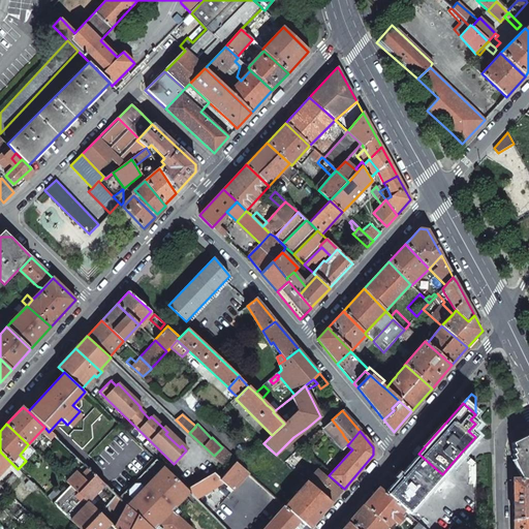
[(182,445),(167,432),(165,434),(180,447),(182,445)]
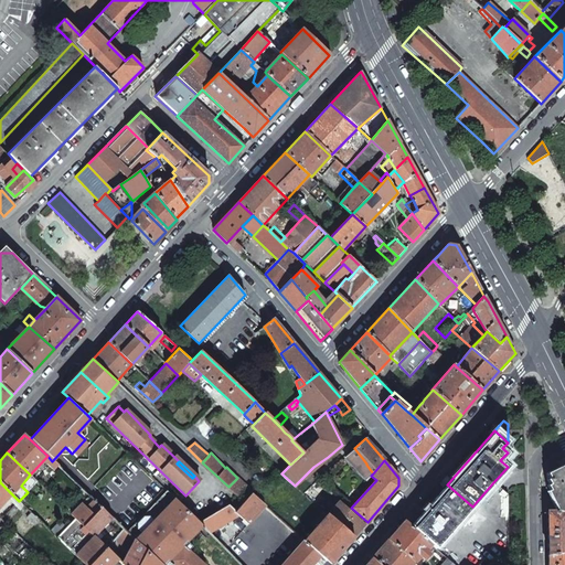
[(546,473),(550,479),(546,479),(550,484),(546,486),(548,490),(546,491),(556,512),(564,511),(564,464),(552,471),(552,470),(546,473)]
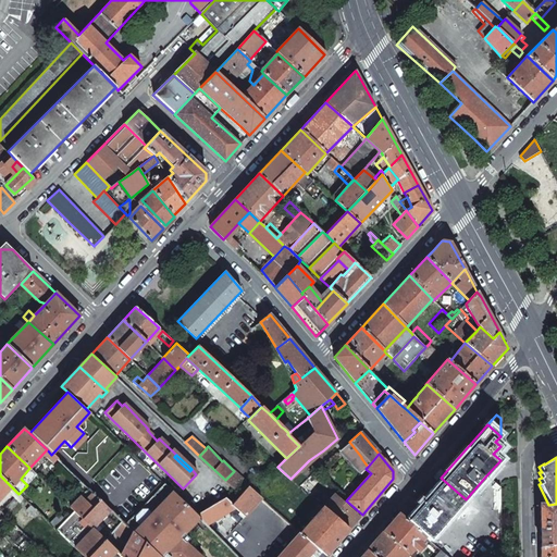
[(48,459),(44,463),(51,471),(58,465),(56,462),(53,465),(48,459)]
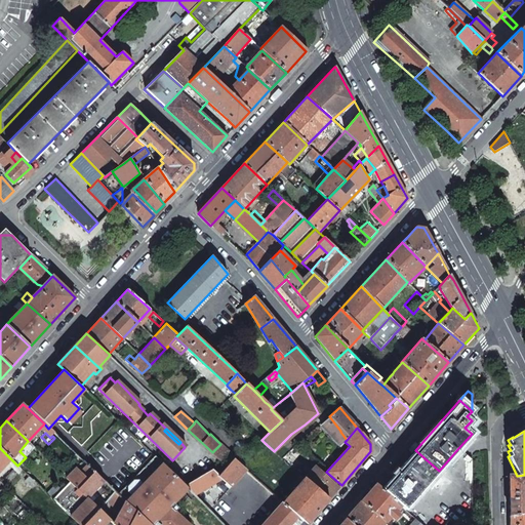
[(26,457),(35,447),(28,441),(19,451),(26,457)]
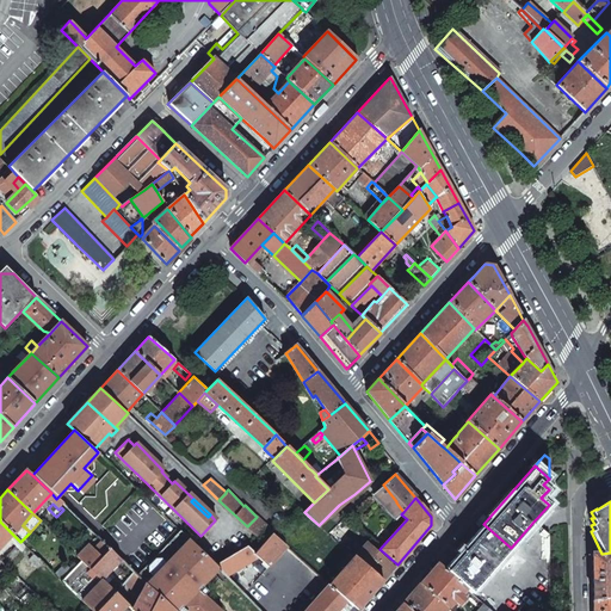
[(272,532),(257,517),(247,526),(260,539),(272,532)]
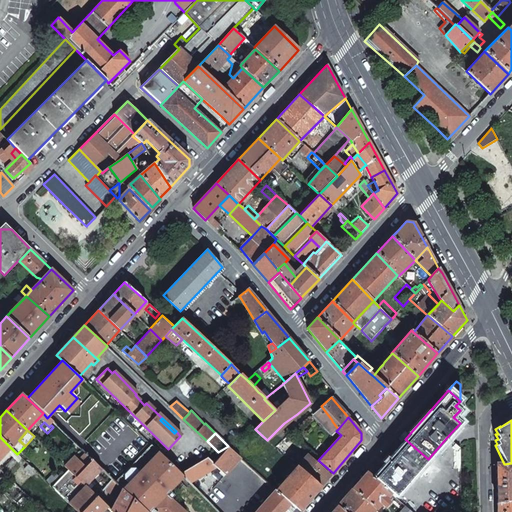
[(0,437),(0,460),(11,448),(0,437)]
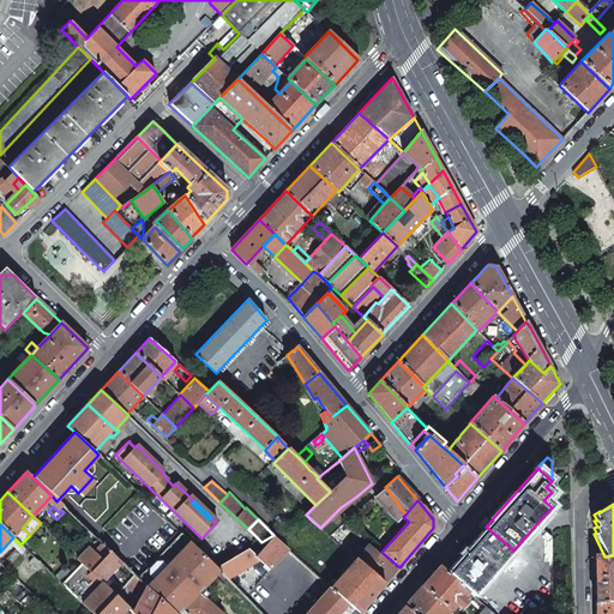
[(534,613),(552,613),(552,534),(551,536),(546,531),(536,524),(513,551),(473,596),(486,607),(494,613),(519,613),(527,607),(534,613)]
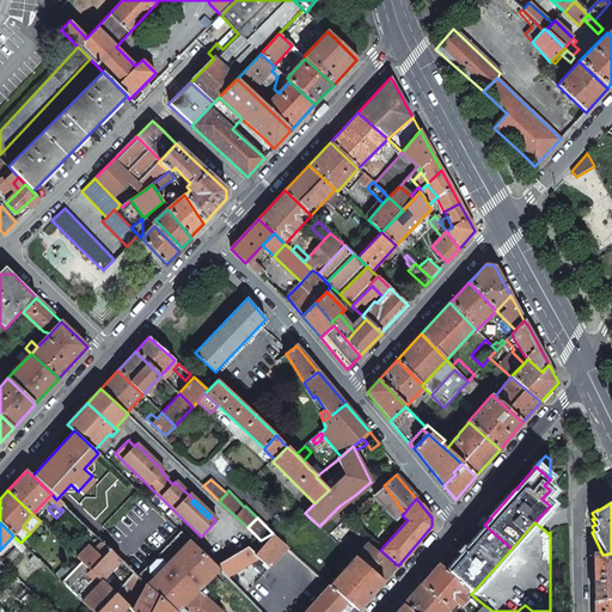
[(471,594),(512,549),(484,525),(445,570),(466,589),(471,594)]
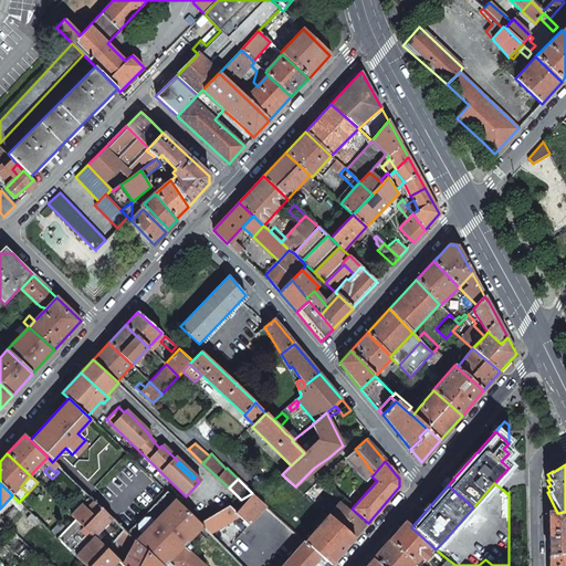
[(127,533),(136,541),(163,565),(164,565),(168,563),(184,546),(202,527),(199,524),(191,516),(166,492),(127,533)]
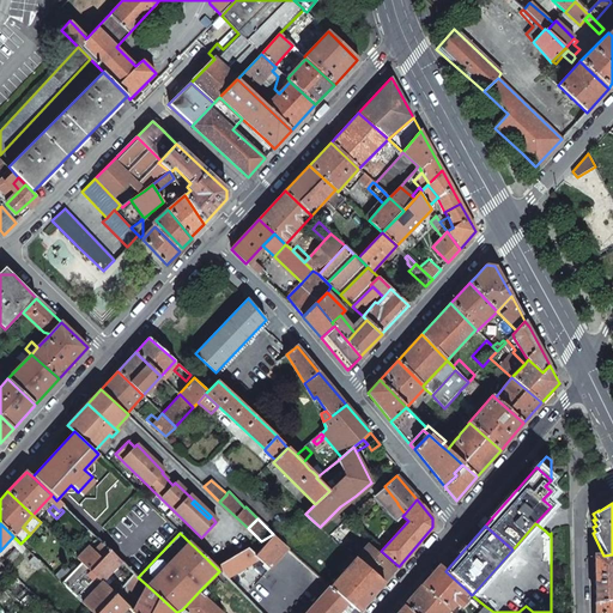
[(256,554),(255,556),(259,559),(269,569),(287,548),(272,535),(256,554)]
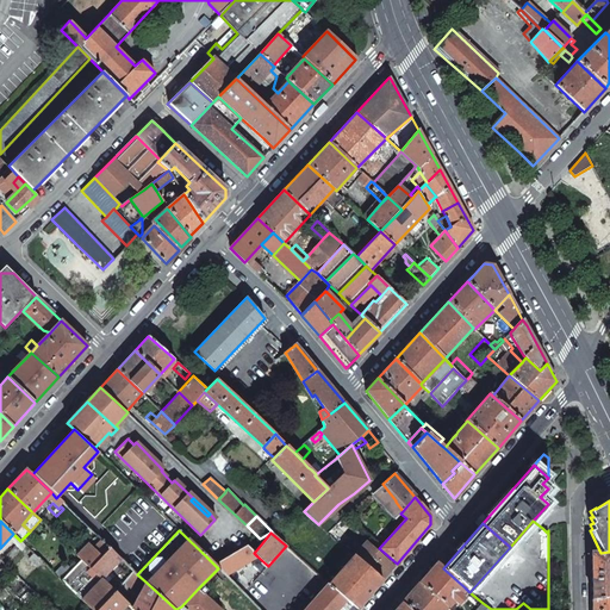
[(88,543),(76,555),(81,560),(101,579),(122,559),(101,540),(94,548),(88,543)]
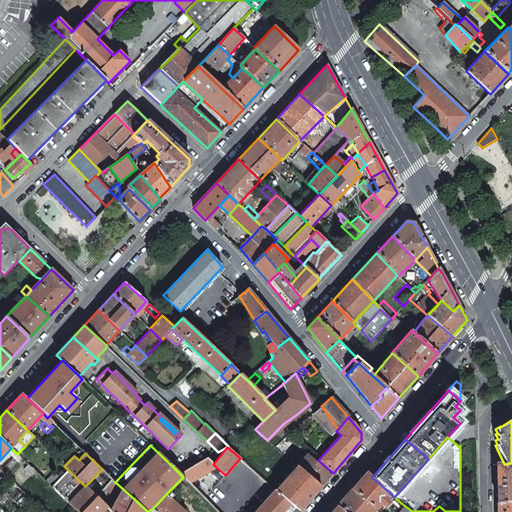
[(306,455),(296,466),(320,487),(329,476),(306,455)]
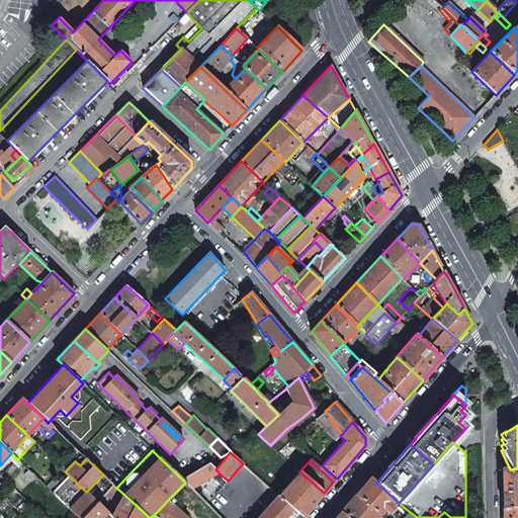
[(210,463),(182,480),(185,483),(191,489),(219,472),(216,469),(217,468),(210,463)]
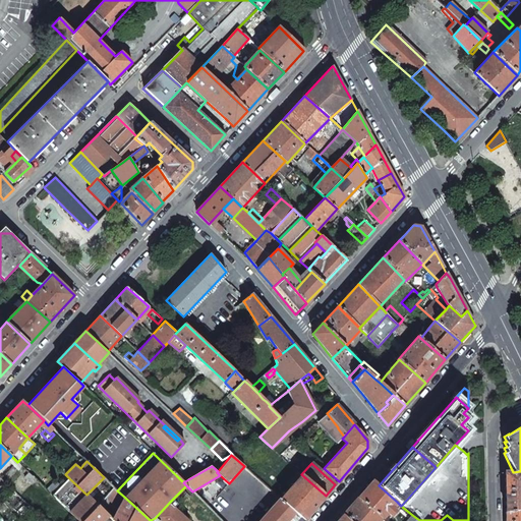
[(25,470),(22,474),(29,480),(33,476),(32,476),(25,470)]
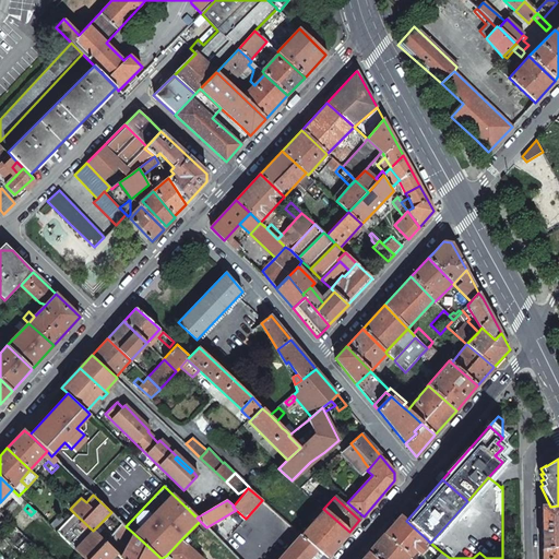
[(558,506),(550,507),(540,507),(542,549),(558,546),(558,506)]
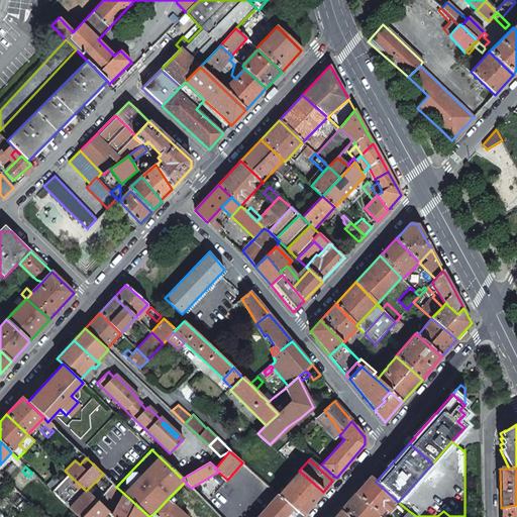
[(299,471),(279,495),(302,515),(323,492),(299,471)]
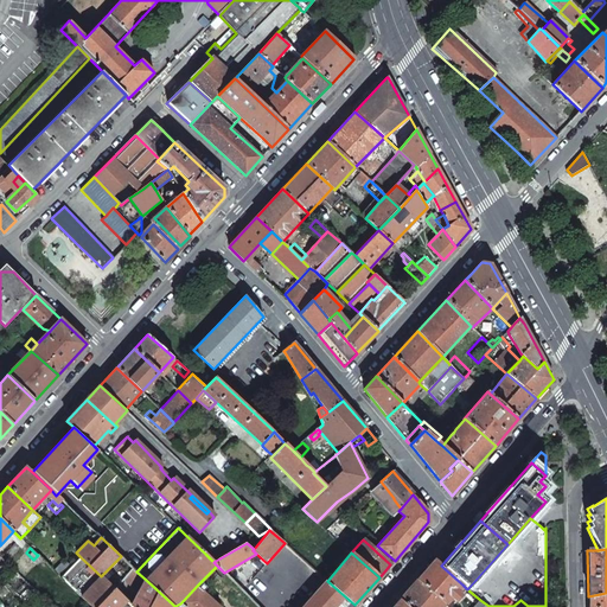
[(71,567),(62,576),(82,596),(101,576),(81,557),(71,567)]
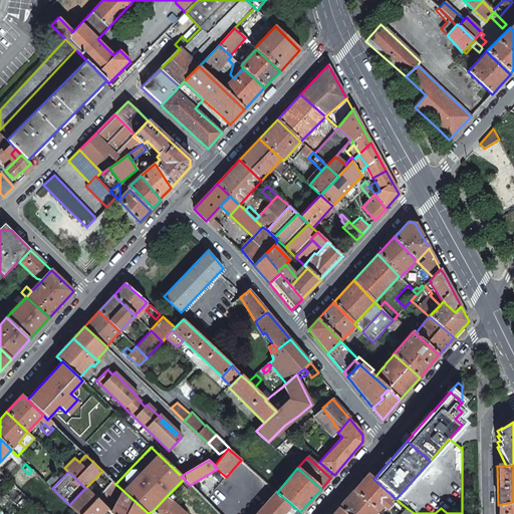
[(392,495),(373,479),(367,474),(353,491),(376,512),(381,506),(386,509),(387,509),(391,505),(391,504),(387,501),(392,495)]
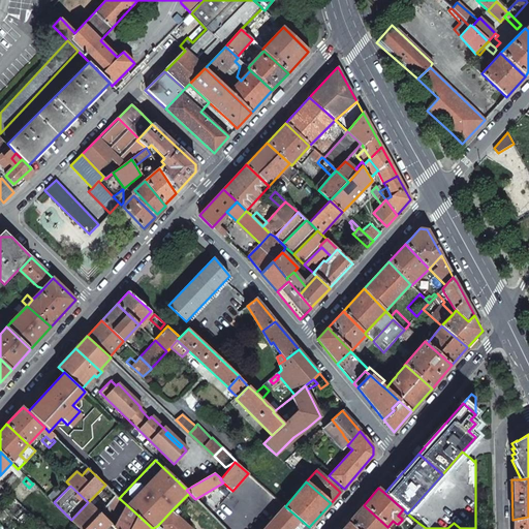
[(57,489),(48,498),(53,503),(54,502),(62,494),(57,489)]
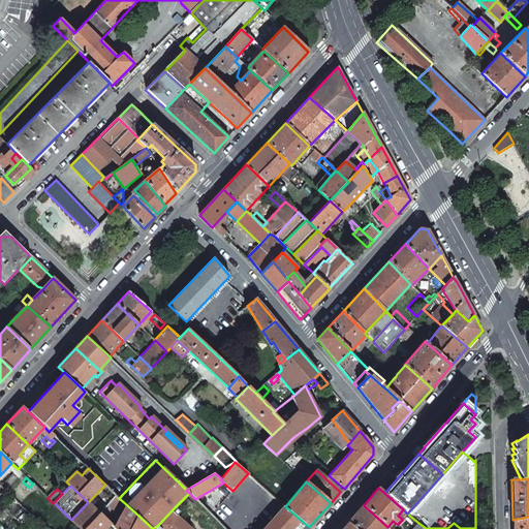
[(275,493),(273,495),(283,504),(288,498),(278,489),(275,493)]
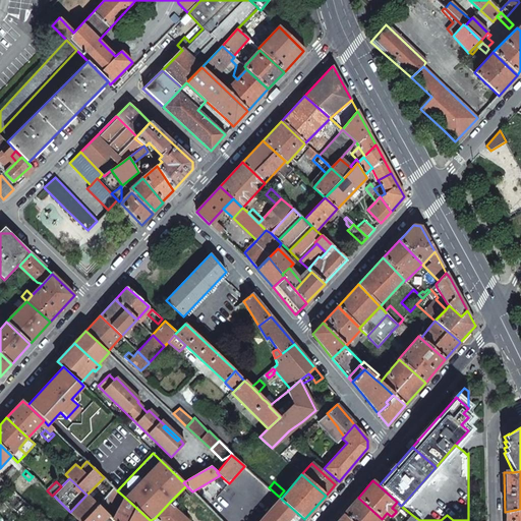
[(110,483),(99,496),(103,500),(115,487),(110,483)]
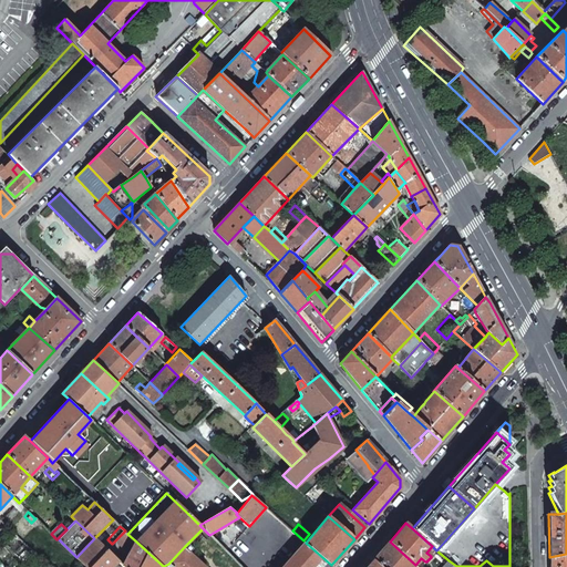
[(94,538),(76,557),(85,566),(91,566),(107,550),(106,550),(94,538)]
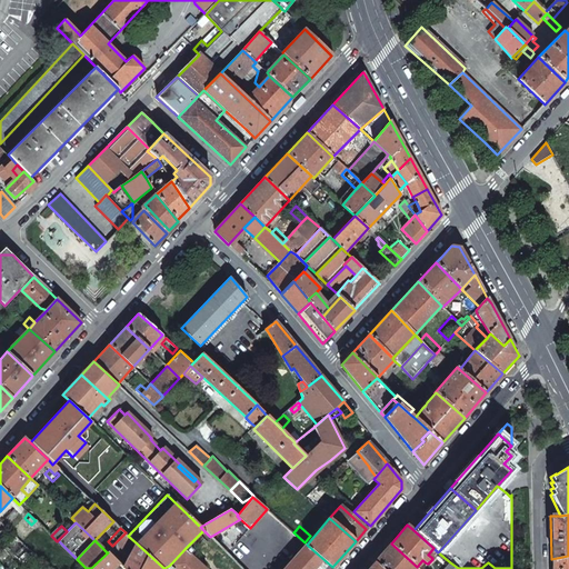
[(163,568),(137,543),(123,568),(125,568),(163,568)]
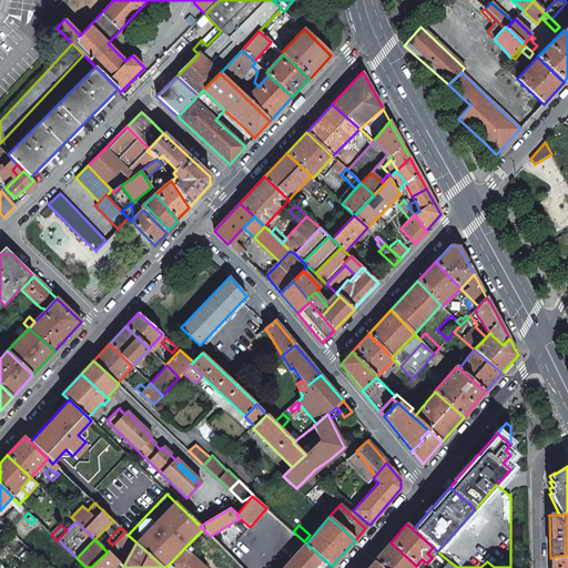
[(383,567),(414,567),(416,566),(391,543),(374,560),(383,567)]
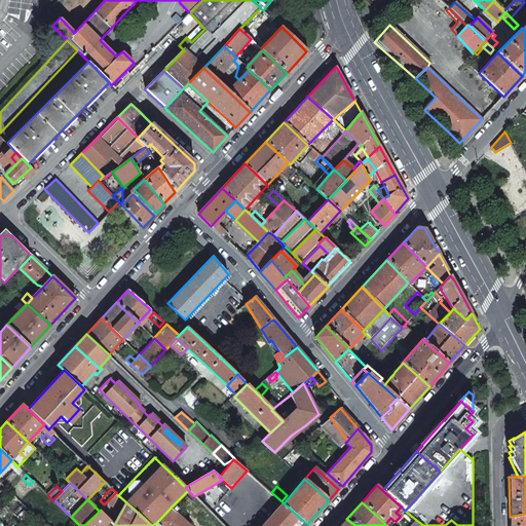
[(284,503),(262,525),(305,525),(307,524),(284,503)]
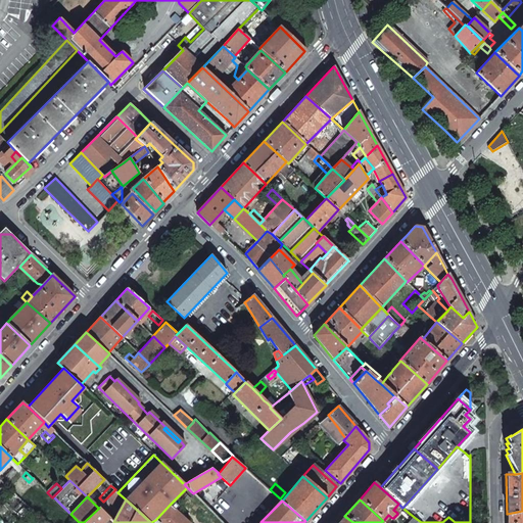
[(190,522),(170,505),(155,520),(158,522),(190,522)]
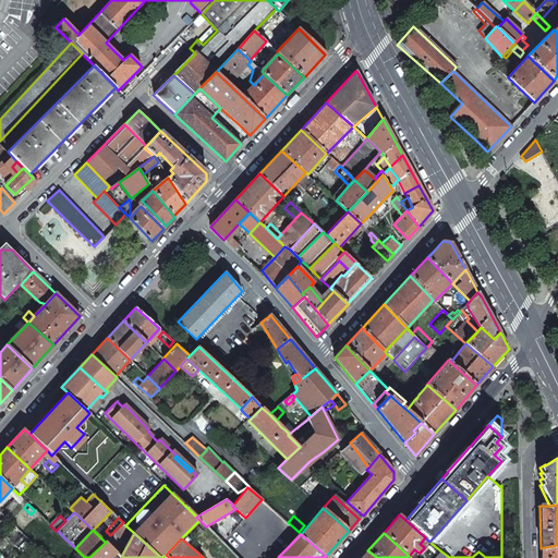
[(110,557),(117,553),(106,542),(89,557),(110,557)]
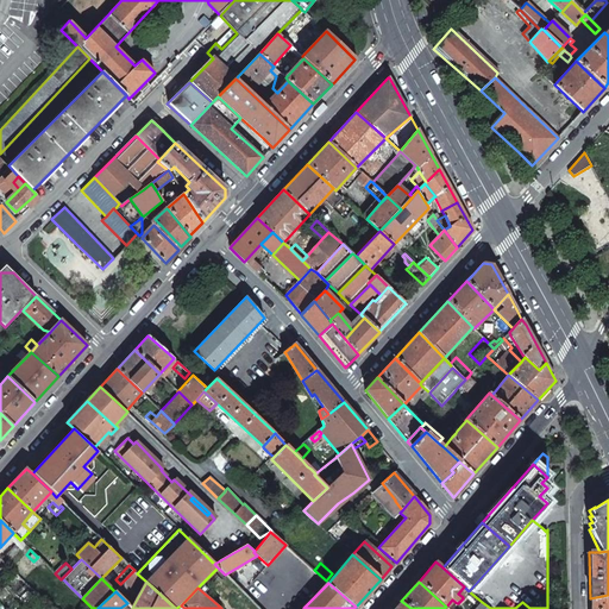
[(608,608),(608,595),(590,598),(590,608),(608,608)]
